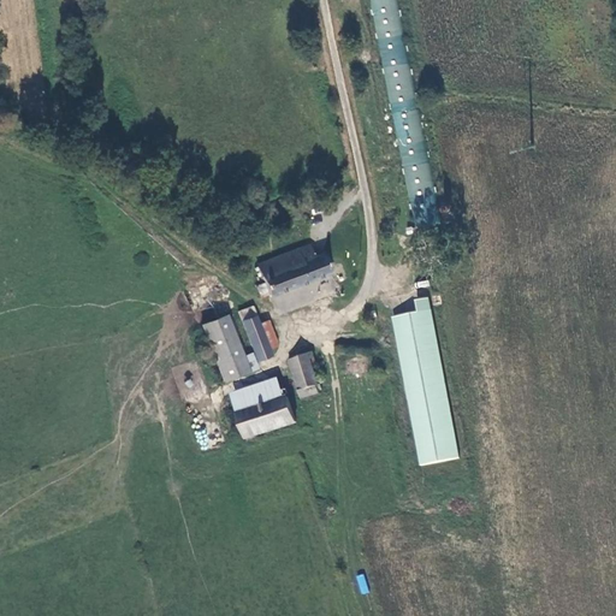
[(270,296),(330,273),(324,254),(313,258),(309,246),(259,264),(270,296)]
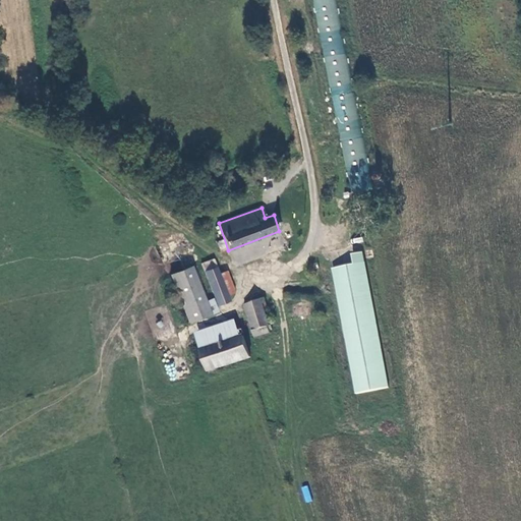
[(390,389),(362,252),(353,254),(355,264),(334,269),(359,395),(390,389)]
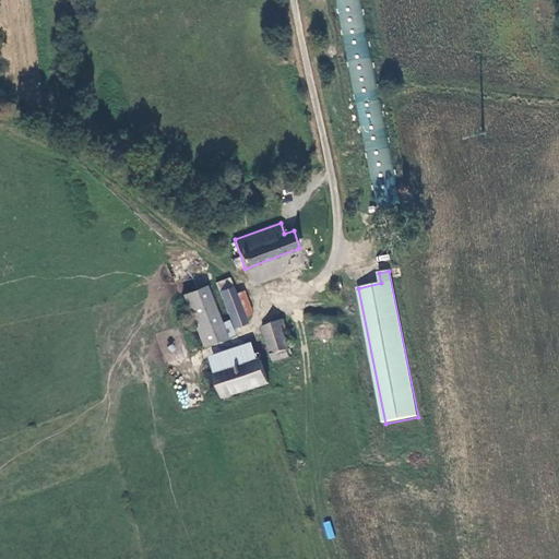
[(182,295),(202,346),(233,334),(227,319),(219,322),(205,286),(182,295)]
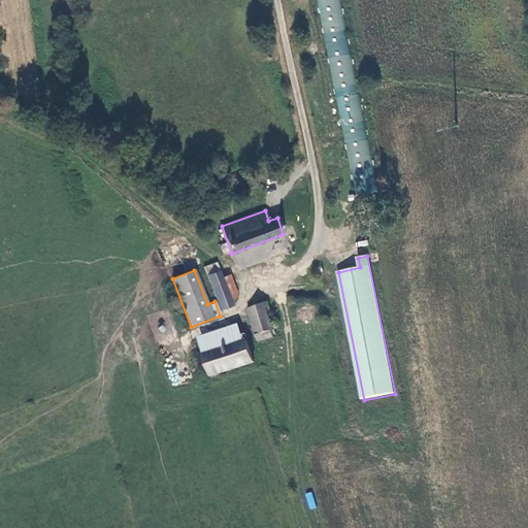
[(207,275),(219,309),(232,304),(231,301),(237,299),(230,275),(223,277),(220,270),(207,275)]
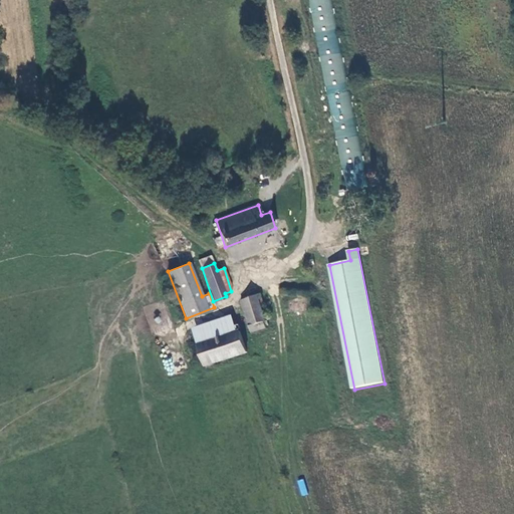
[(280,287),(279,295),(295,297),(296,290),(280,287)]
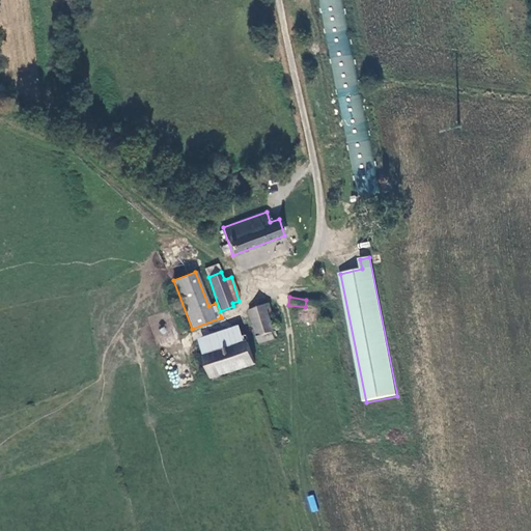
[(250,312),(261,343),(275,338),(274,336),(278,334),(277,329),(275,329),(269,309),(272,308),(271,305),(250,312)]
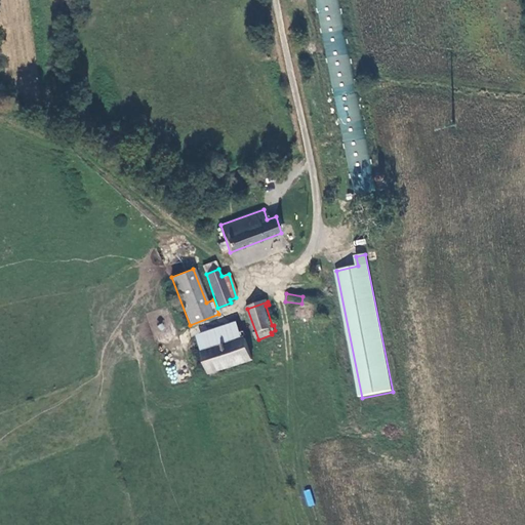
[(201,340),(204,352),(243,338),(240,328),(201,340)]
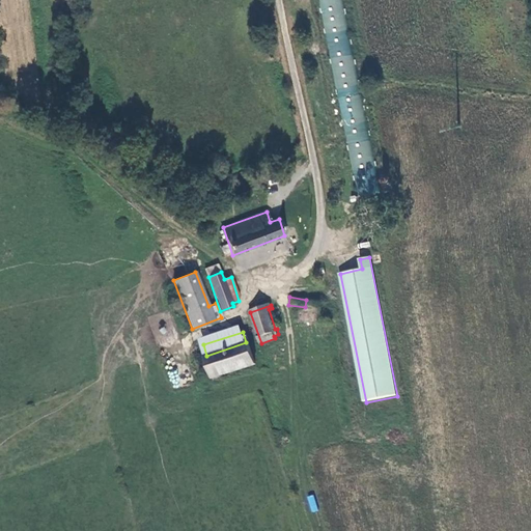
[(205,357),(212,379),(256,363),(249,341),(246,342),(206,356),(205,357)]
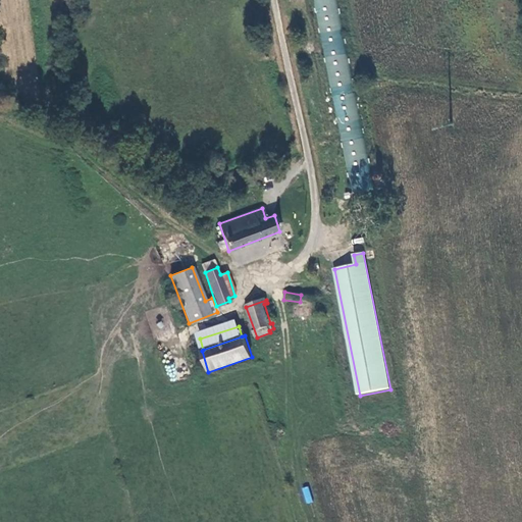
[(308,486),(302,488),(306,504),(313,502),(308,486)]
